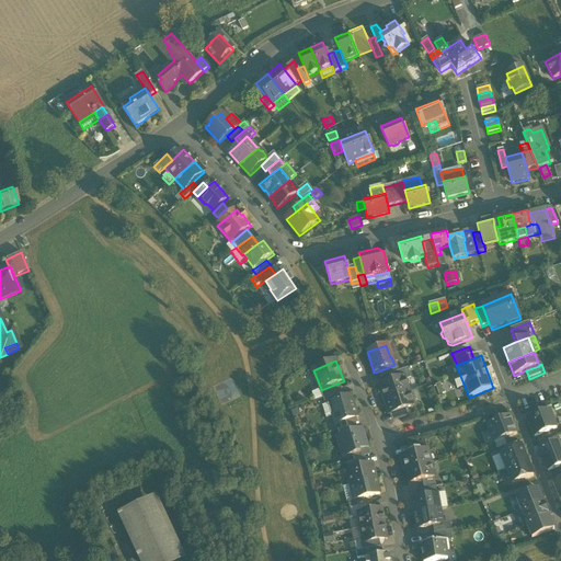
[(378,371),(381,378),(399,371),(397,365),(395,365),(378,371)]
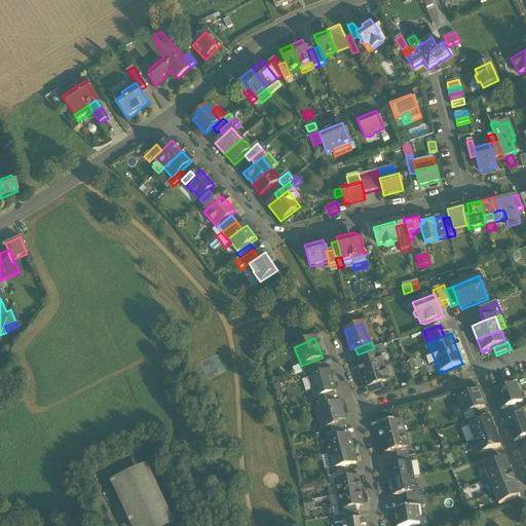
[(365,352),(367,358),(379,353),(380,358),(385,355),(382,346),(365,352)]
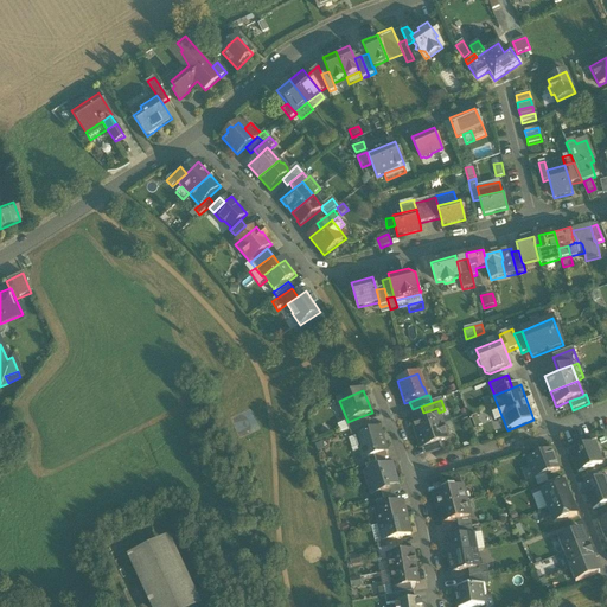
[(496,421),(503,419),(498,407),(491,410),(496,421)]
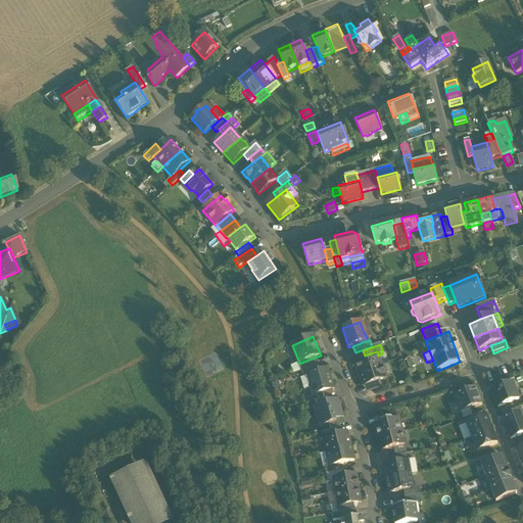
[(353,360),(359,373),(381,366),(378,355),(377,351),(365,355),(353,360)]
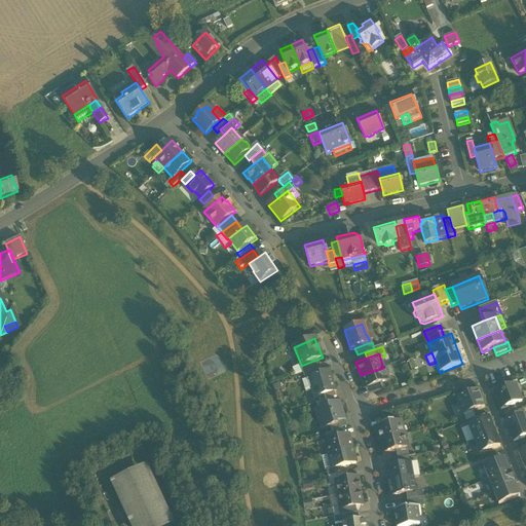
[(302,374),(303,374),(320,368),(316,360),(301,366),(301,365),(299,366),(302,374)]
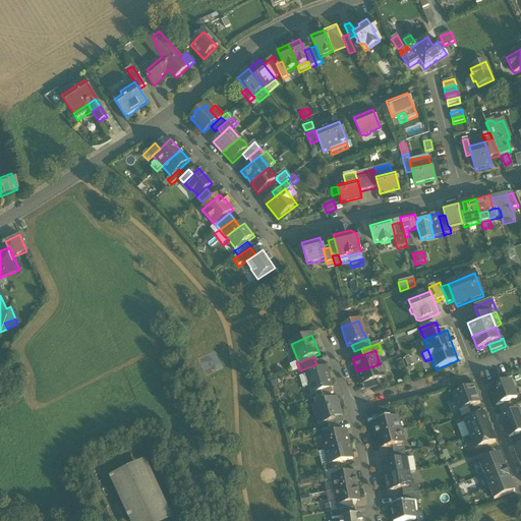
[(299,370),(296,362),(289,365),(292,373),(299,370)]
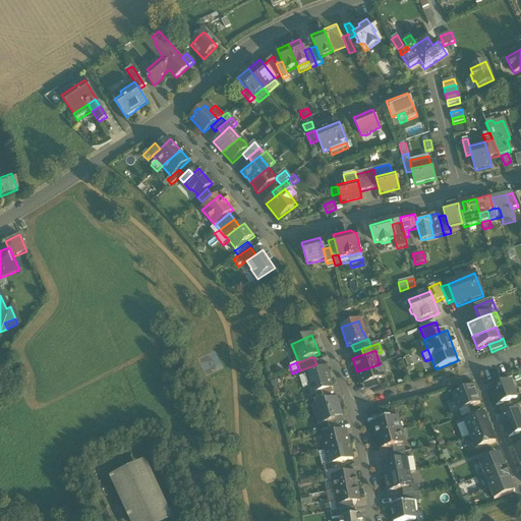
[(387,362),(380,364),(384,375),(390,373),(387,362)]
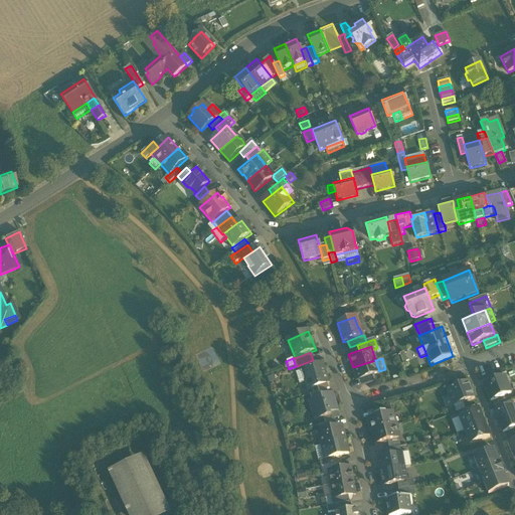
[(315,367),(313,360),(297,366),(299,372),(304,371),(315,367)]
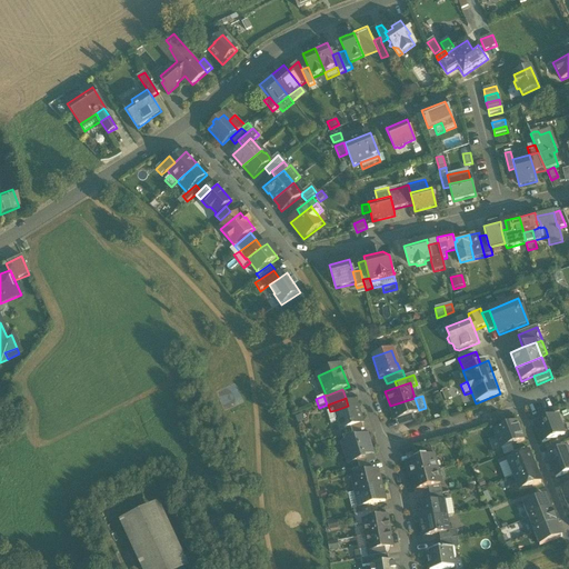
[(419,410),(415,398),(390,406),(395,421),(413,415),(420,412),(419,410)]
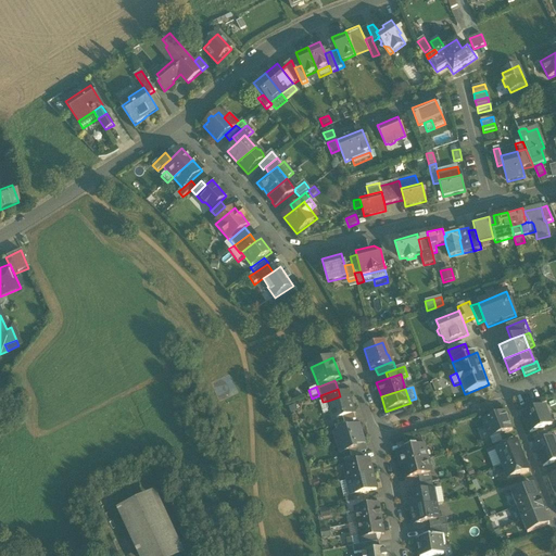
[(328,413),(331,421),(342,418),(343,417),(354,414),(348,394),(340,396),(328,401),(331,412),(328,413)]
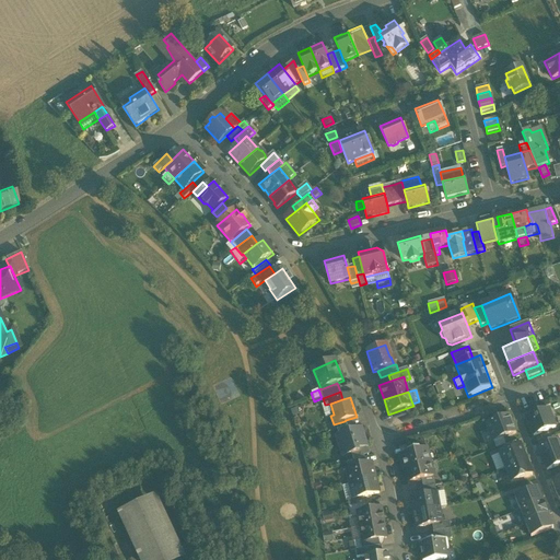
[(330,404),(325,405),(322,406),(325,418),(330,416),(334,415),(330,404)]
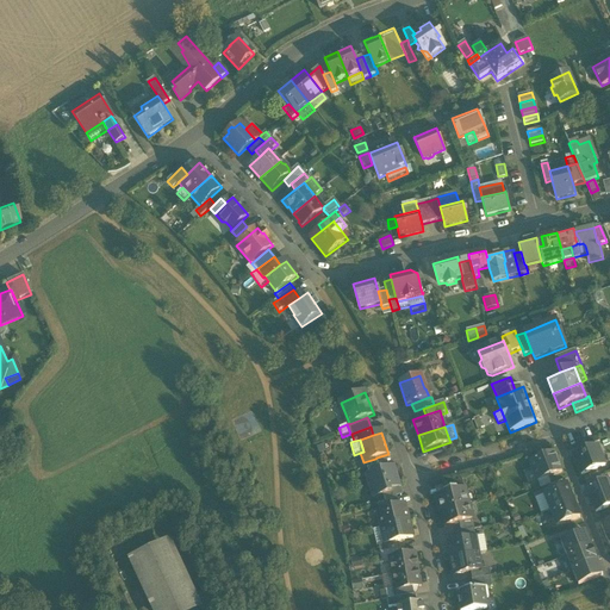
[(327,453),(324,444),(316,448),(319,455),(327,453)]
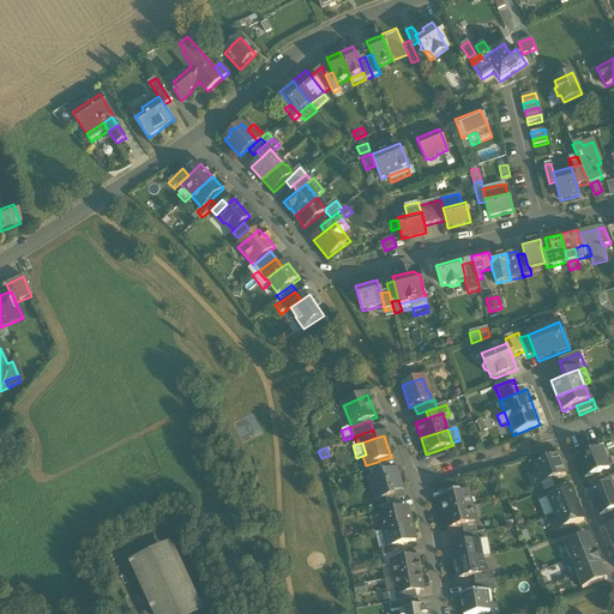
[(446,447),(426,455),(429,463),(450,456),(446,447)]
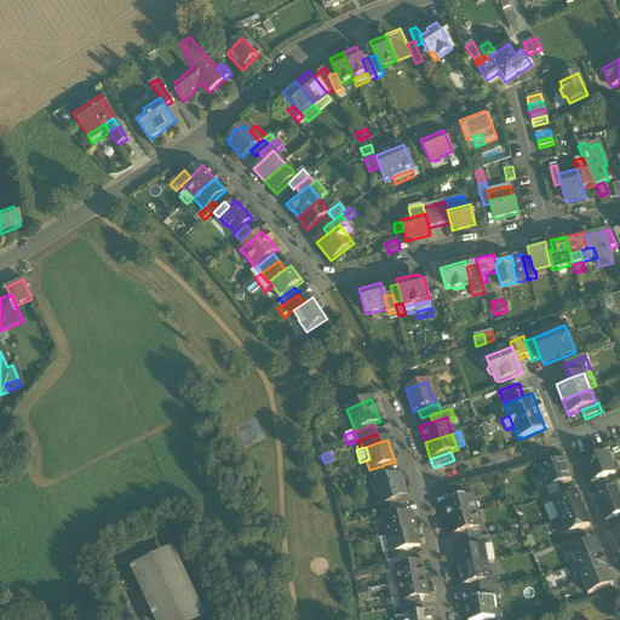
[(583,464),(591,484),(615,475),(607,454),(583,464)]
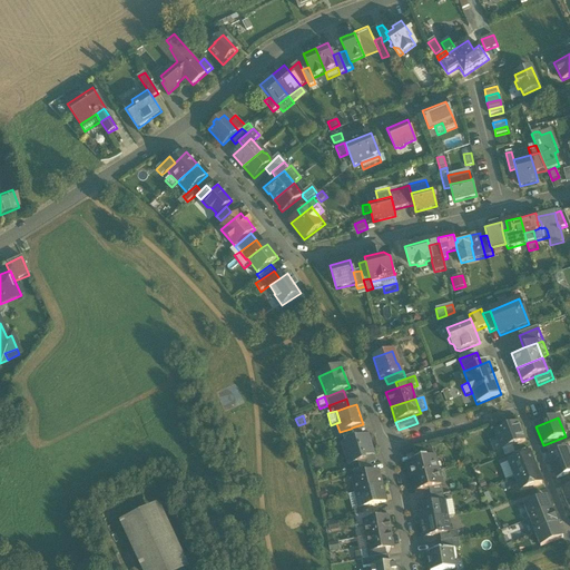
[(502,442),(505,450),(512,446),(526,442),(518,423),(495,432),(498,440),(502,442)]
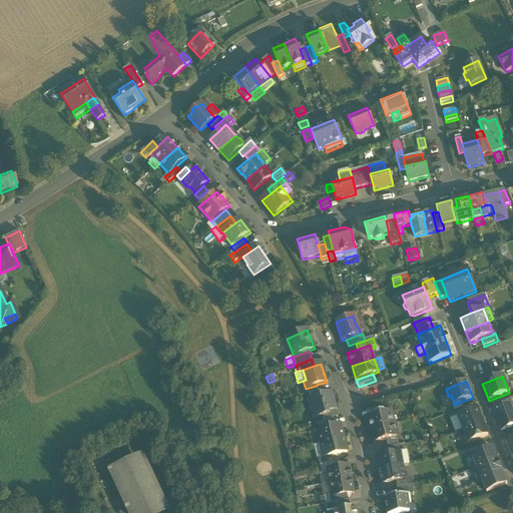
[(317,385),(319,391),(326,389),(328,388),(327,382),(317,385)]
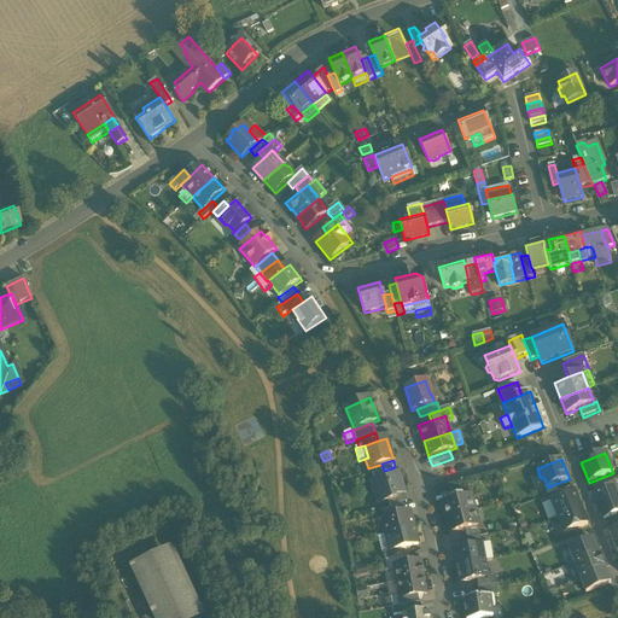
[(372,474),(374,482),(395,474),(392,468),(384,471),(372,474)]
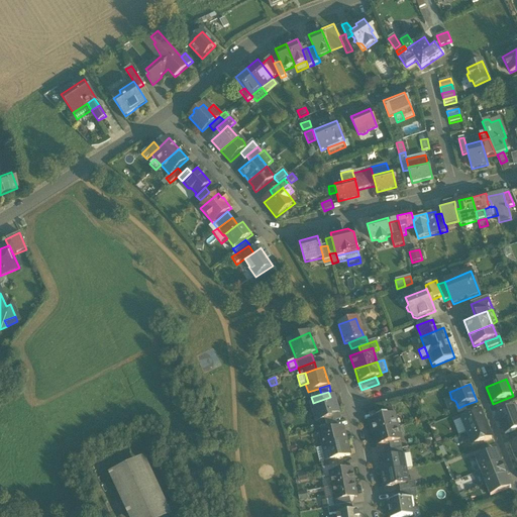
[(330,397),(313,403),(319,422),(325,420),(326,426),(333,424),(331,418),(331,416),(338,414),(339,413),(333,396),(330,397)]
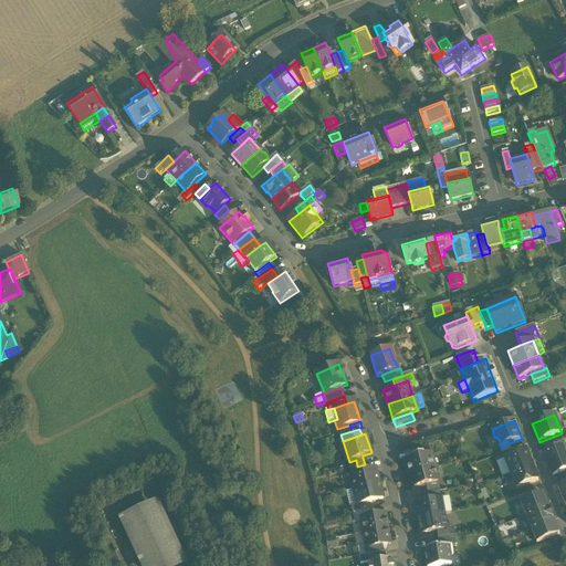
[(346,463),(349,462),(343,441),(341,441),(346,463)]
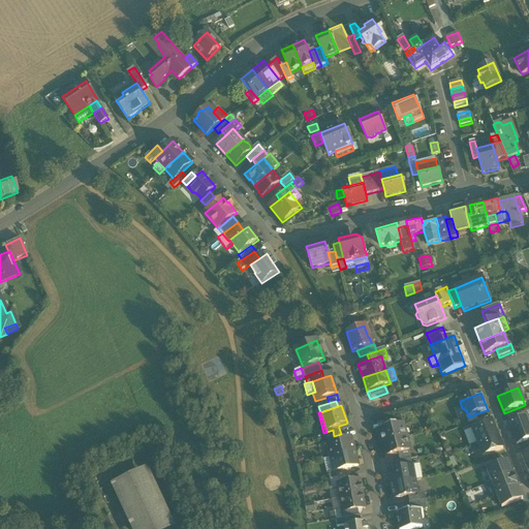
[(477,421),(475,414),(469,417),(466,418),(468,425),(477,421)]
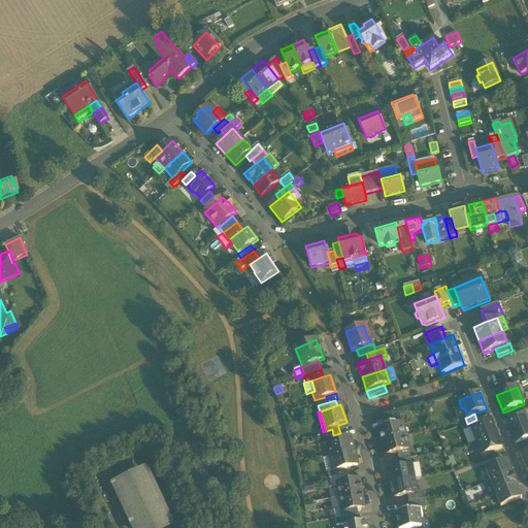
[(507,424),(516,444),(527,439),(527,423),(525,417),(507,424)]
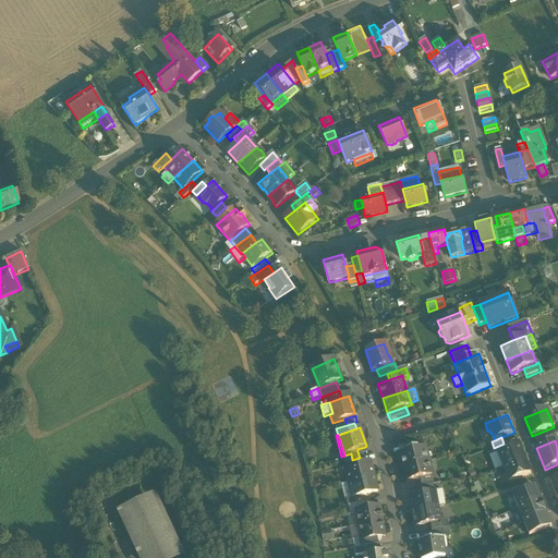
[(404,447),(407,452),(425,448),(423,441),(404,447)]
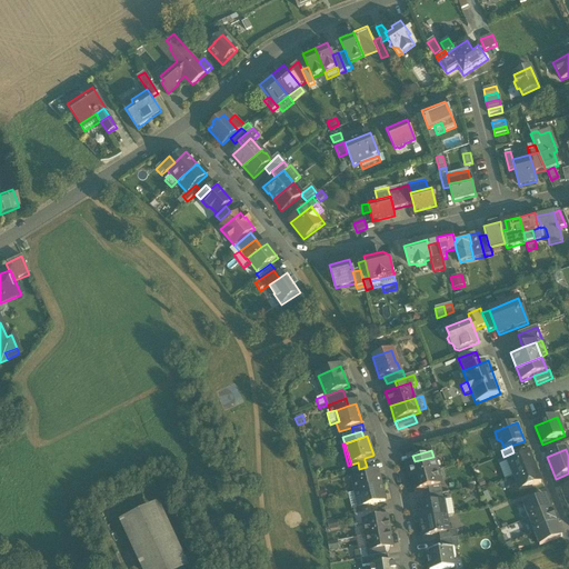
[(508,462),(513,477),(535,468),(529,453),(508,462)]
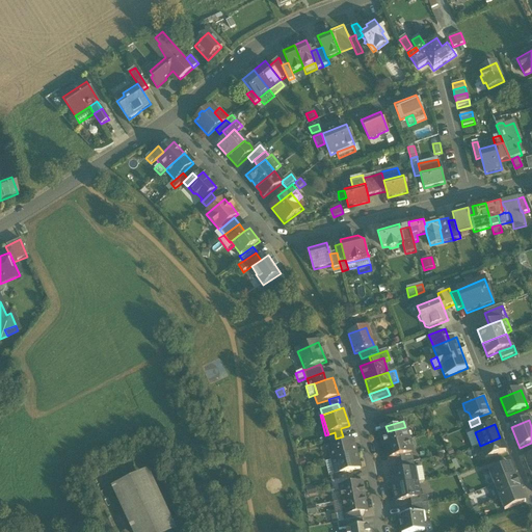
[(343,436),(346,436),(346,434),(351,432),(350,426),(348,427),(348,426),(341,428),(341,430),(343,436)]
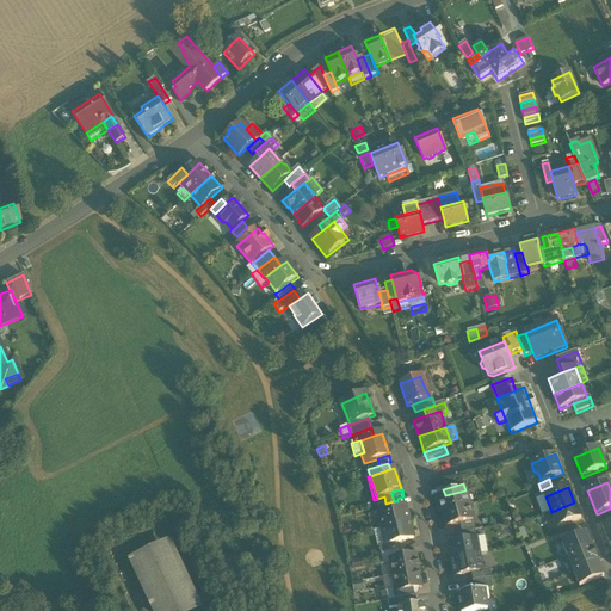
[(438,498),(442,514),(469,507),(468,498),(463,499),(462,493),(466,492),(466,491),(445,495),(438,498)]
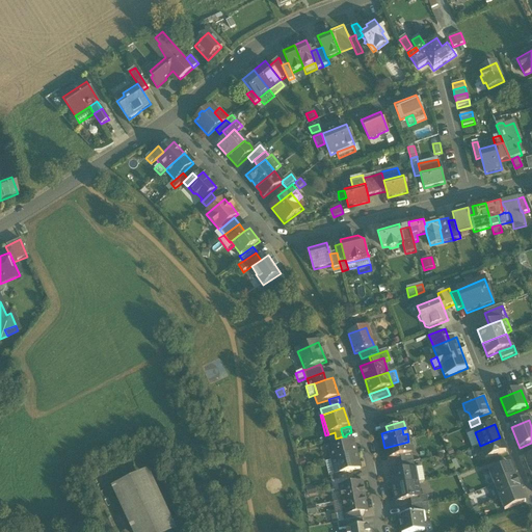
[(472,449),(480,446),(475,432),(467,435),(472,449)]
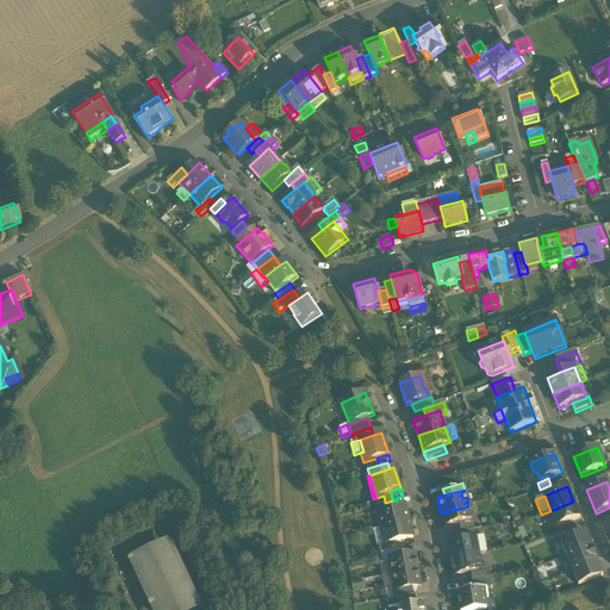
[(378,505),(379,512),(400,506),(398,499),(397,500),(393,500),(385,503),(378,505)]
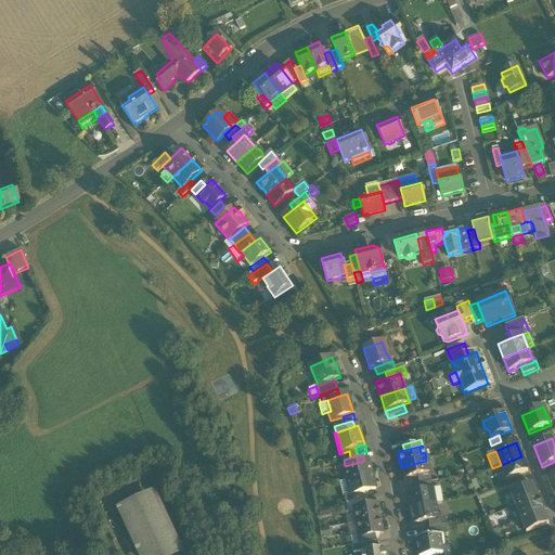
[(521,456),(501,465),(506,480),(528,472),(521,456)]
